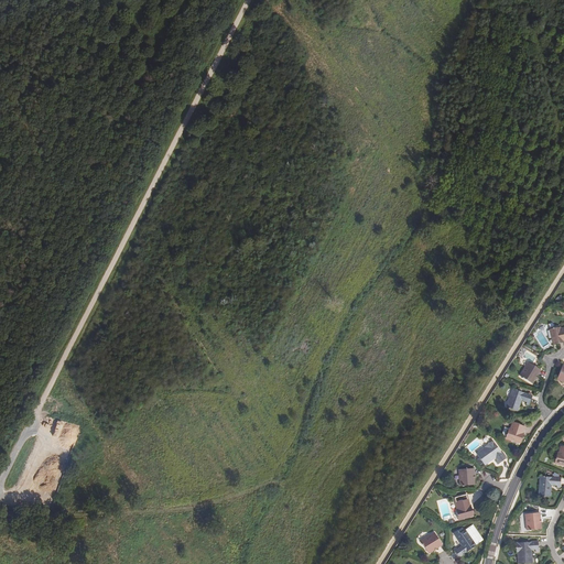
[(563,340),(563,342),(563,340),(563,326),(560,328),(560,327),(554,328),(553,327),(551,327),(552,328),(549,329),(553,345),(560,344),(560,342),(563,340)]
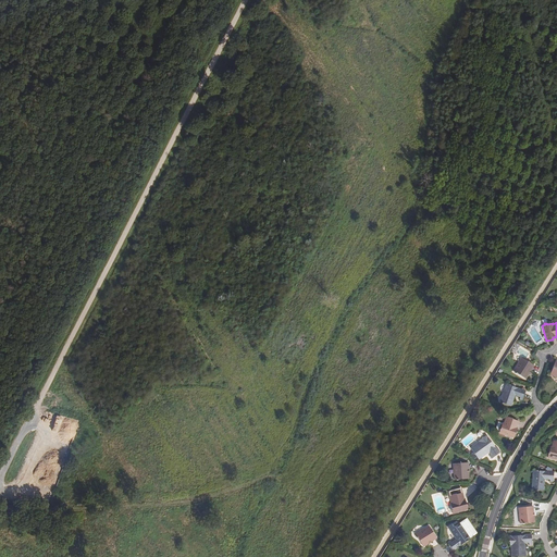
[(529,371),(531,371),(534,366),(521,358),(514,371),(515,372),(515,373),(516,374),(517,374),(525,380),(529,374),(527,373),(529,371)]
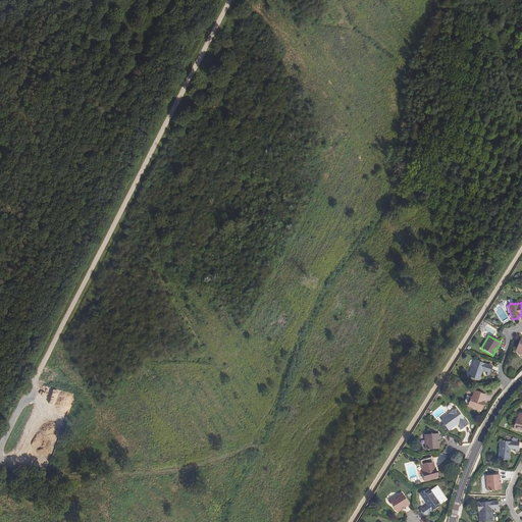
[(492,367),(474,360),(468,377),(479,380),(482,370),(487,372),(486,374),(489,375),(492,367)]
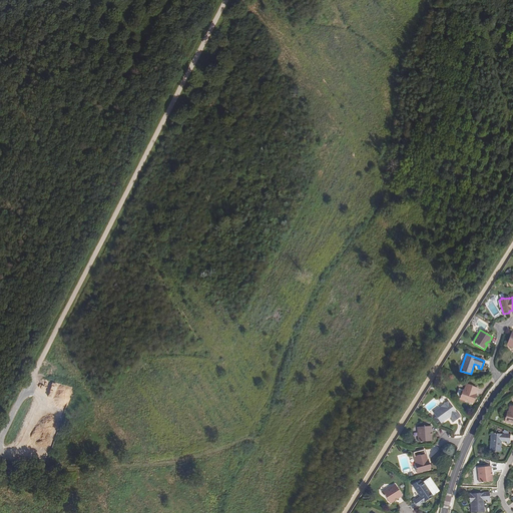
[(474,394),(475,394),(477,388),(472,386),(472,385),(467,384),(466,384),(464,390),(463,390),(459,399),(473,404),(475,398),(473,398),(474,394)]
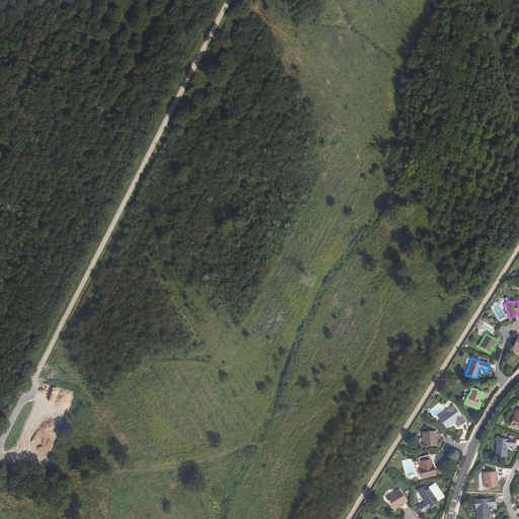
[(446,412),(438,418),(446,428),(456,421),(458,424),(456,425),(458,428),(465,422),(453,405),(445,411),(446,412)]
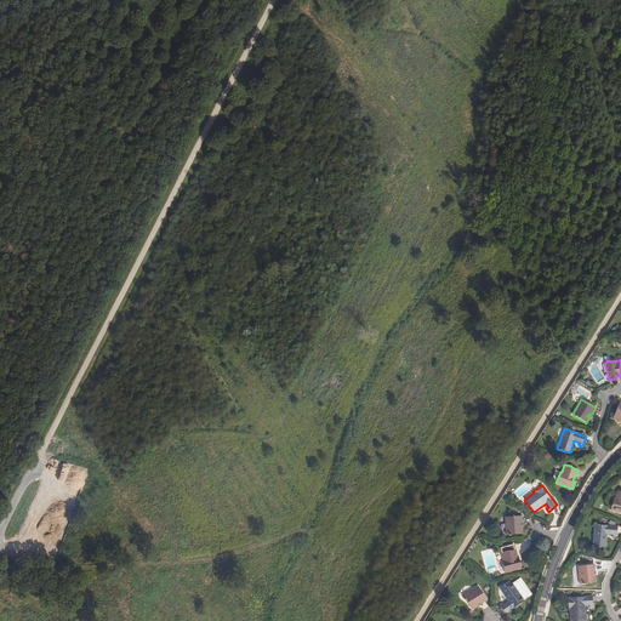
[(34,503),(39,505),(45,489),(40,486),(34,503)]
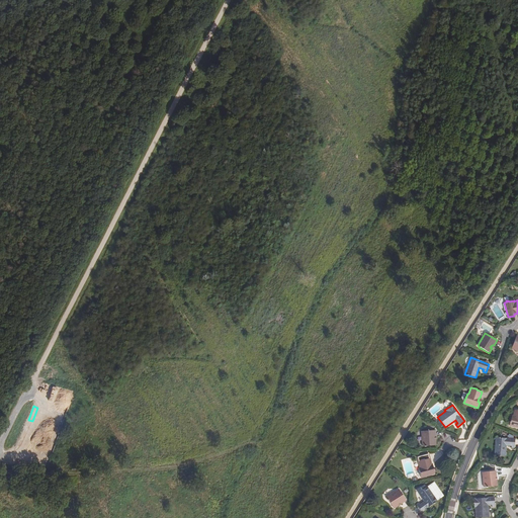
[(517,411),(515,410),(513,416),(512,416),(509,426),(517,428),(517,411)]
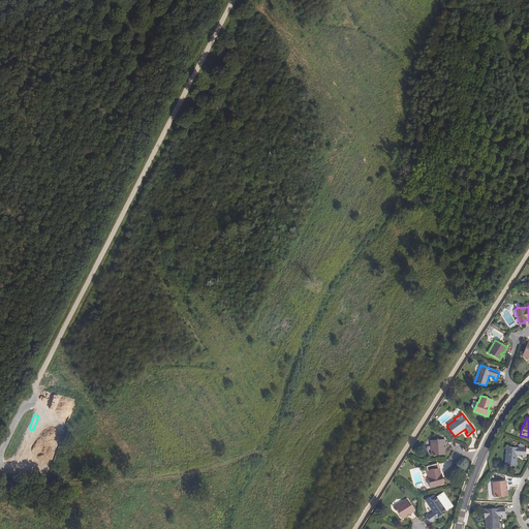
[(26,446),(31,430),(28,429),(22,445),(26,446)]
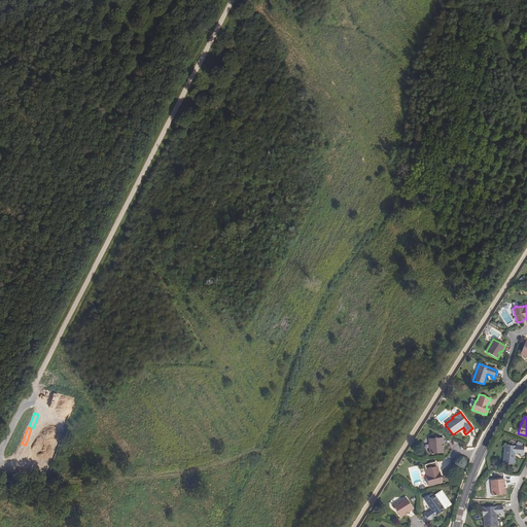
[(443,437),(428,438),(429,454),(443,453),(443,448),(442,448),(441,445),(443,444),(443,437)]
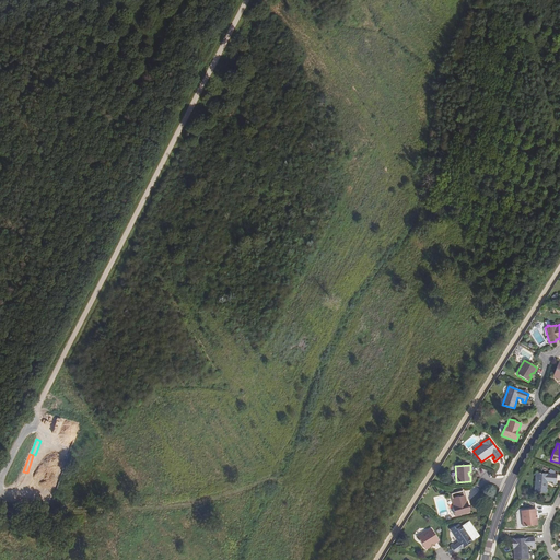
[(556,485),(557,475),(536,474),(535,492),(547,493),(548,482),(553,482),(553,485),(556,485)]
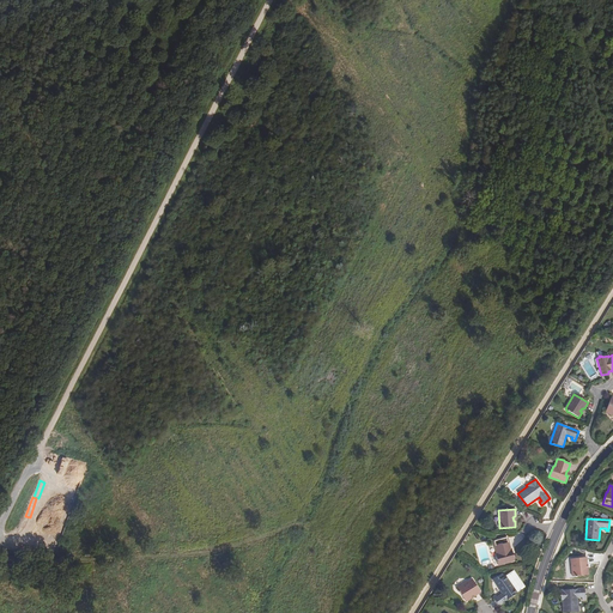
[(510,551),(507,536),(493,541),(496,553),(495,554),(498,565),(515,560),(513,554),(510,554),(510,551)]
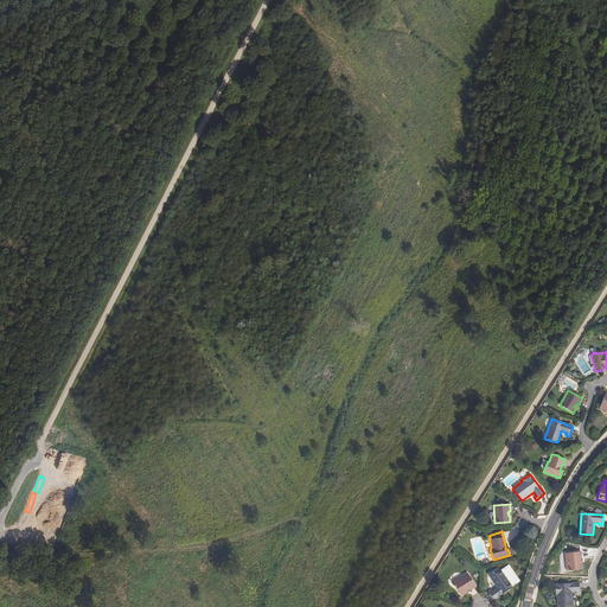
[(567,572),(582,570),(582,563),(580,563),(580,560),(581,558),(581,553),(566,554),(567,572)]
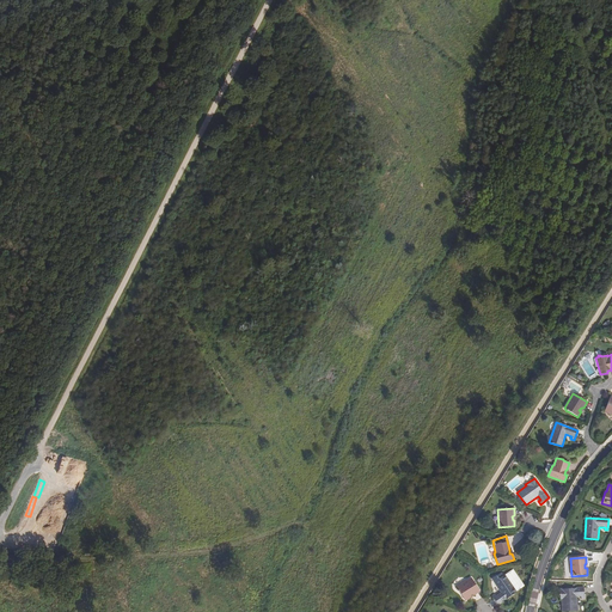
[(495,594),(491,597),(497,605),(516,592),(505,575),(494,582),(501,593),(496,597),(495,594)]
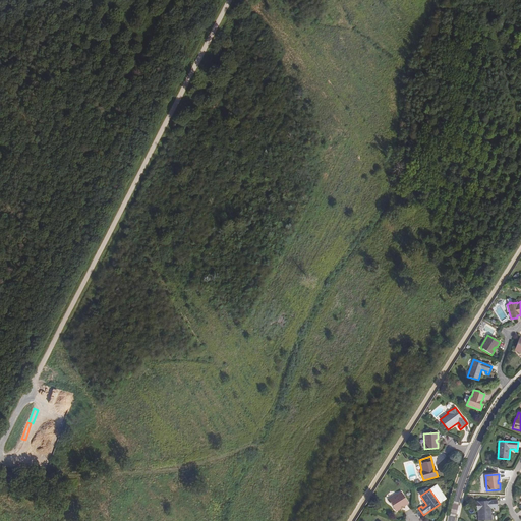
[(401,493),(389,500),(396,512),(400,509),(400,507),(402,506),(403,507),(408,504),(401,493)]
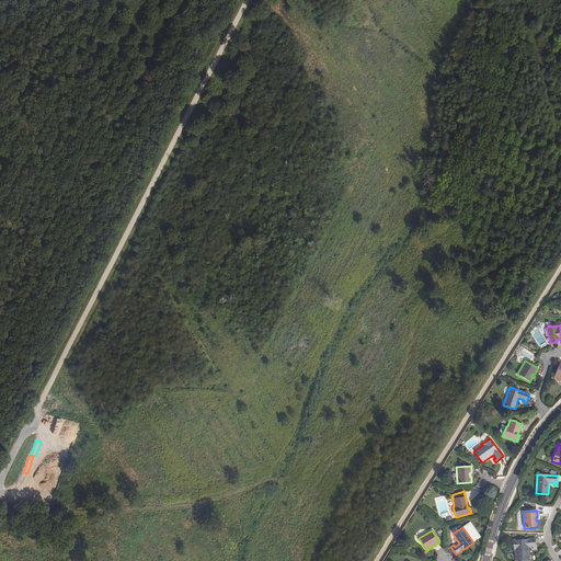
[(536,549),(535,539),(513,540),(514,550),(515,560),(530,560),(529,547),(533,547),(533,550),(536,549)]
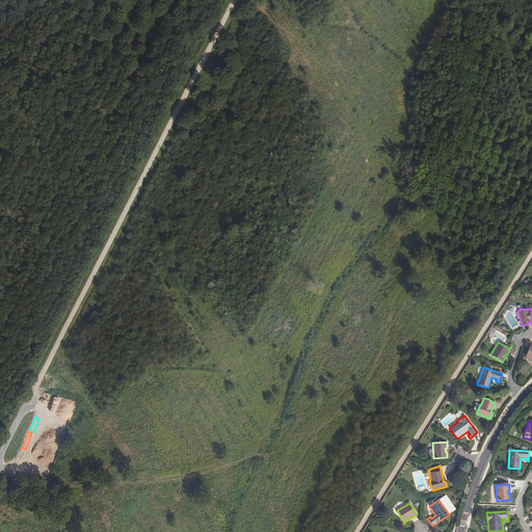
All buildings are outlined.
